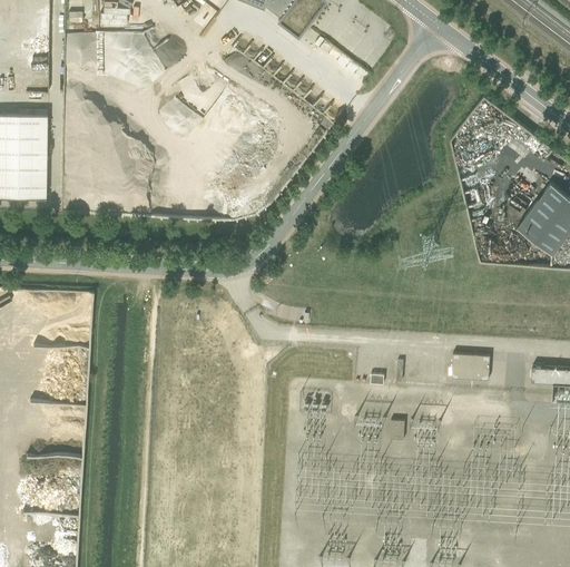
[(238,0),(263,10),(264,8),(281,21),(278,23),(295,37),(301,36),(322,8),(321,6),(318,0),(238,0)]
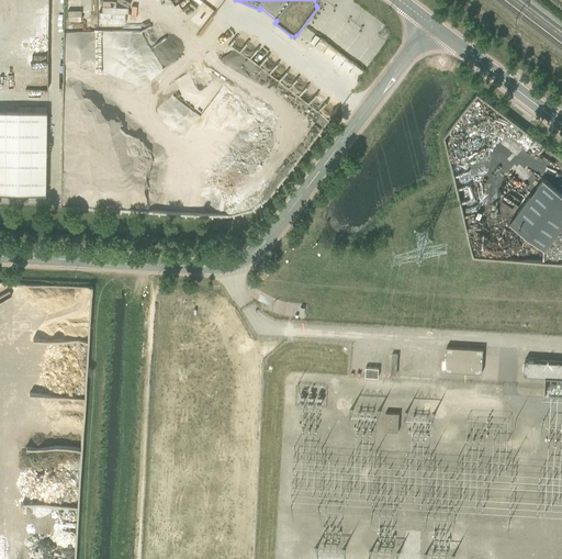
[(0,196),(45,197),(45,115),(0,114),(0,196)]
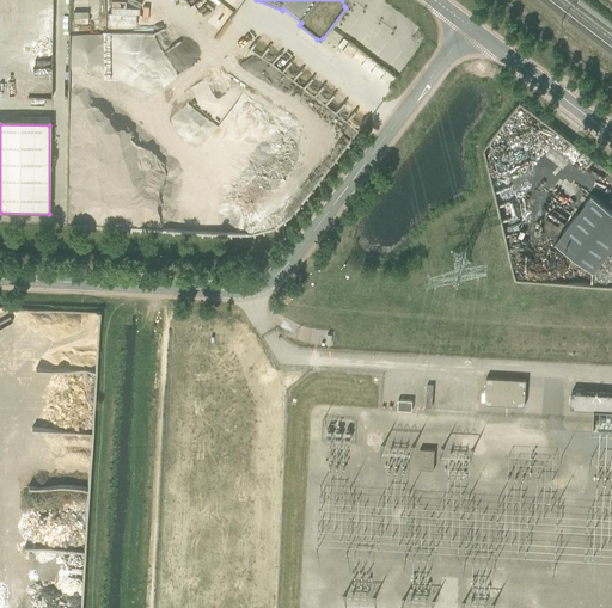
[(611,213),(592,198),(556,245),(594,275),(611,250),(611,213)]
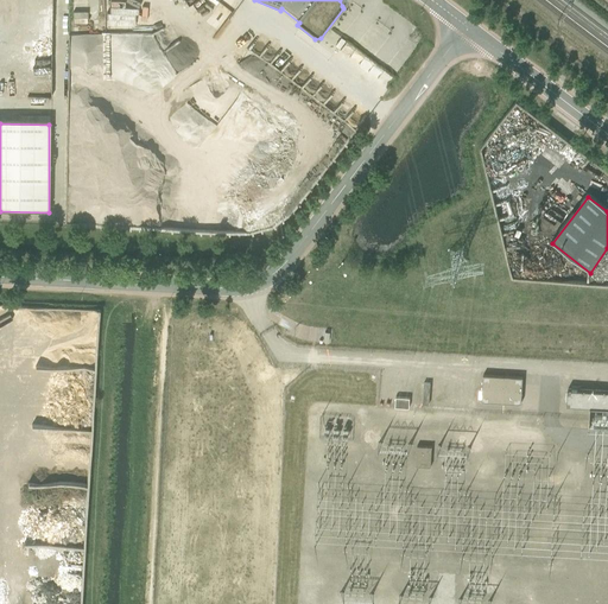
[(482,405),(521,407),(523,381),(483,379),(482,405)]
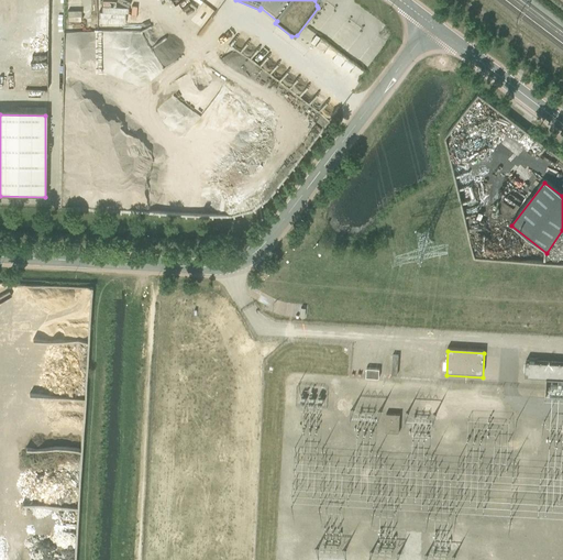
[(562,381),(562,363),(525,362),(523,379),(562,381)]
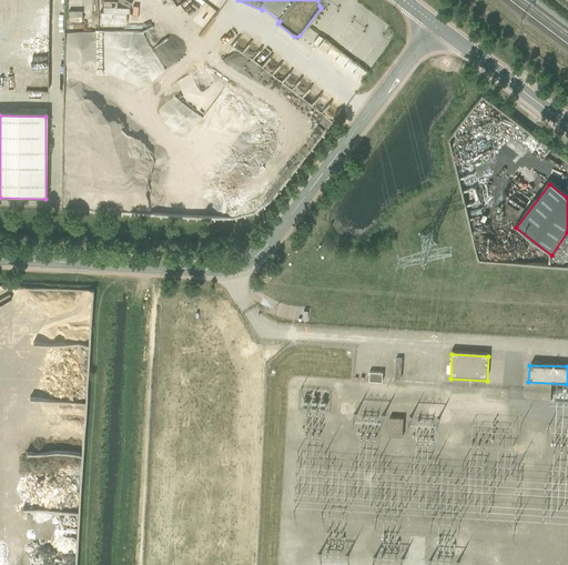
[(369,374),(369,384),(383,385),(383,375),(369,374)]
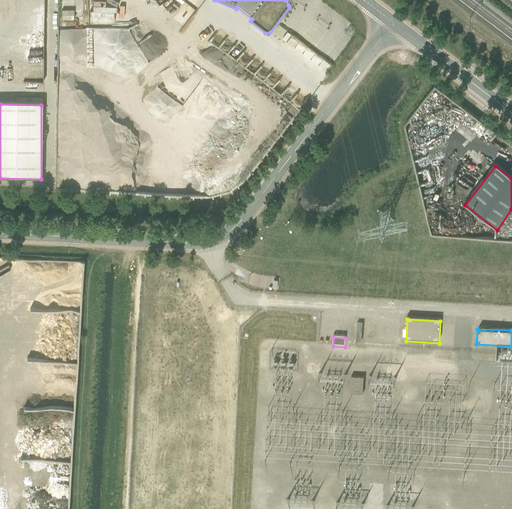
[(351,379),(350,396),(362,397),(363,379),(351,379)]
